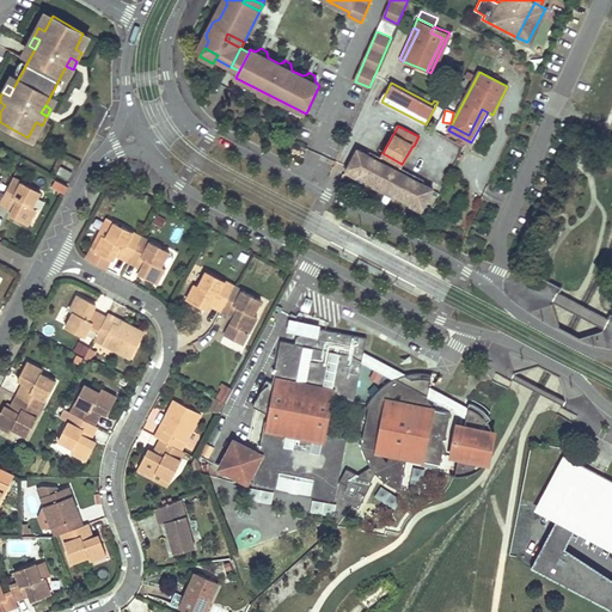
[(422,183),(369,155),(359,150),(347,171),(357,177),(360,175),(374,183),(373,185),(395,197),(397,195),(411,202),(409,204),(421,212),(433,189),(422,183)]
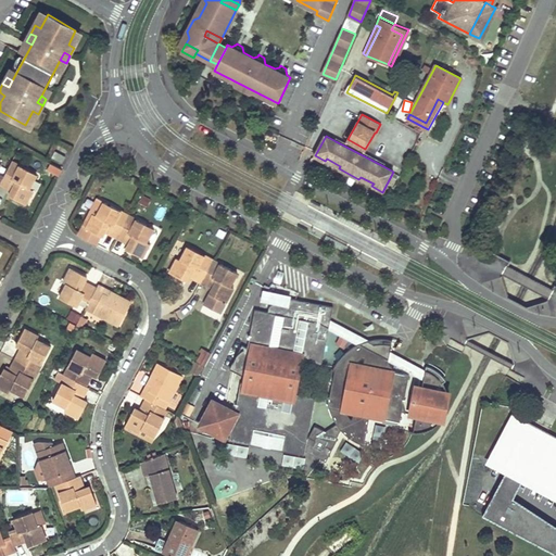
[(365,149),(348,139),(346,142),(338,138),(336,141),(383,166),(386,164),(364,152),(365,149)]
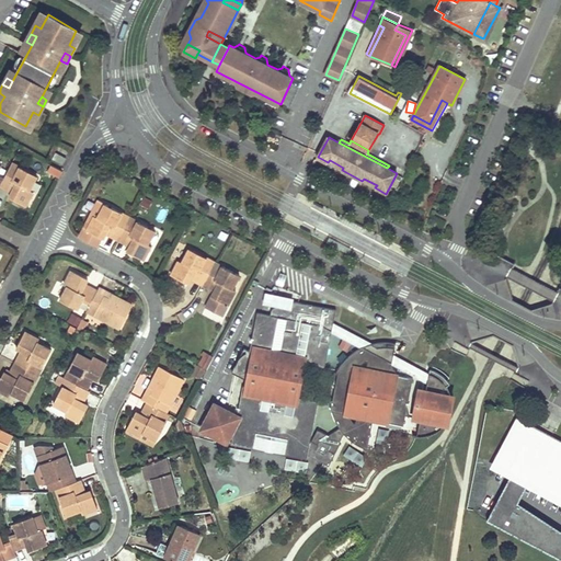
[(66,159),(56,153),(53,159),(63,164),(66,159)]
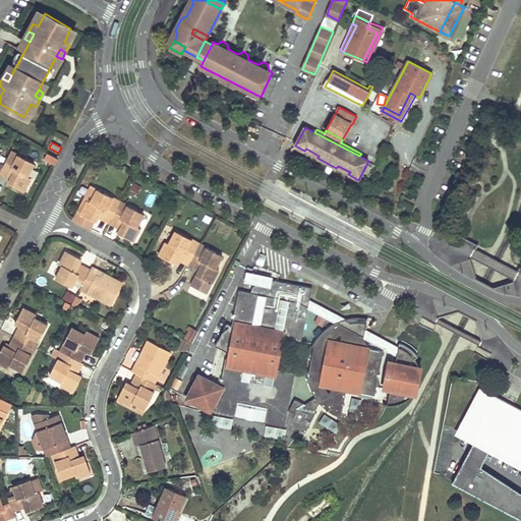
[(319,156),(306,149),(304,151),(317,158),(319,156)]
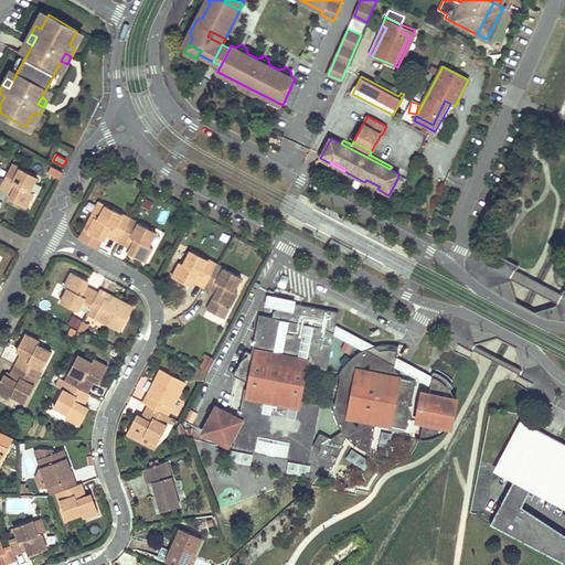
[(4,178),(1,185),(9,190),(11,185),(16,189),(13,192),(10,198),(27,206),(34,192),(31,191),(39,177),(13,163),(4,178)]
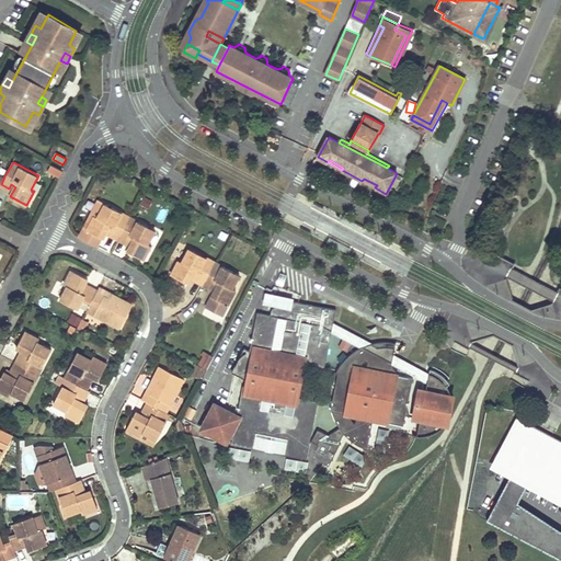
[(63,171),(52,164),(48,171),(57,175),(61,174),(63,171)]
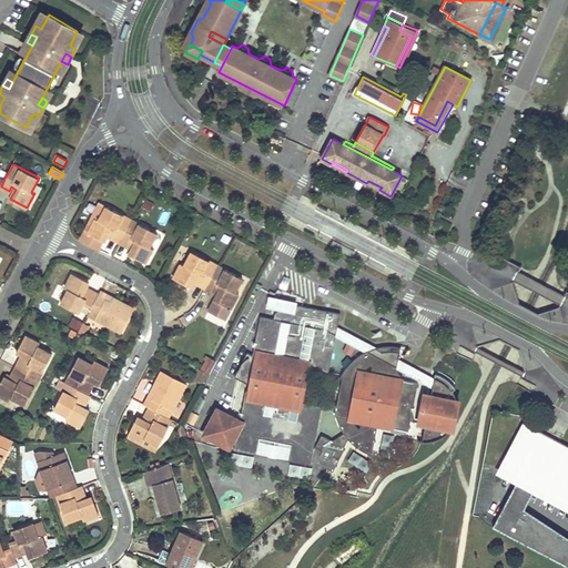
[(382,188),(368,181),(366,183),(379,190),(382,188)]
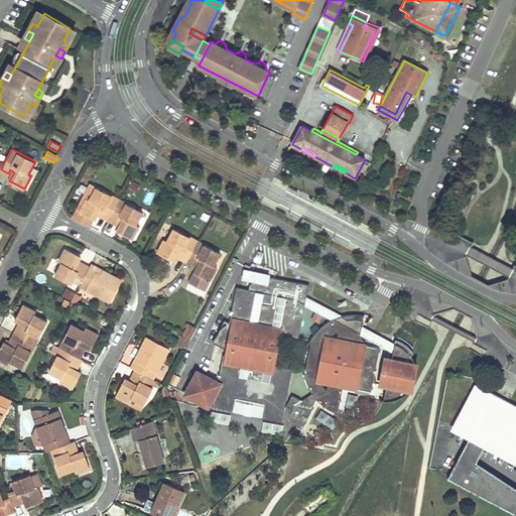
[(140,185),(133,181),(129,189),(136,194),(140,185)]
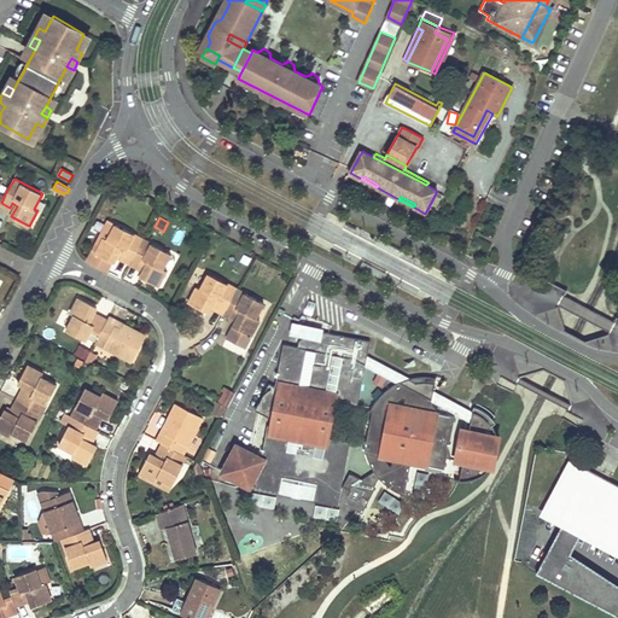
[(108,240),(115,225),(109,221),(92,252),(95,254),(103,238),(108,240)]
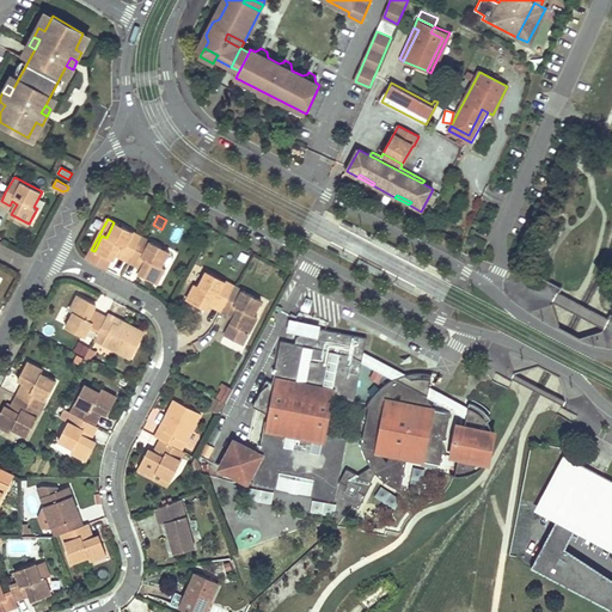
[(122,254),(120,257),(128,262),(141,237),(114,222),(106,238),(102,236),(95,251),(91,250),(86,259),(89,261),(105,270),(111,259),(112,261),(116,255),(118,251),(122,254)]
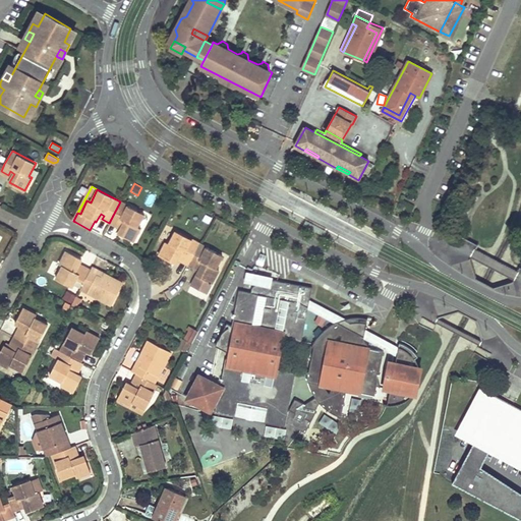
[(120,201),(109,223),(118,227),(120,223),(123,225),(121,229),(118,234),(134,242),(140,228),(137,227),(145,214),(120,201)]
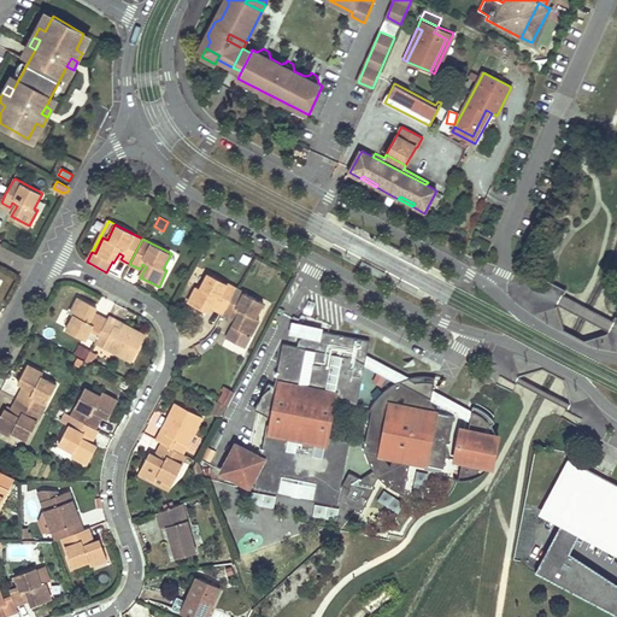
[(399,256),(401,251),(378,239),(375,244),(399,256)]
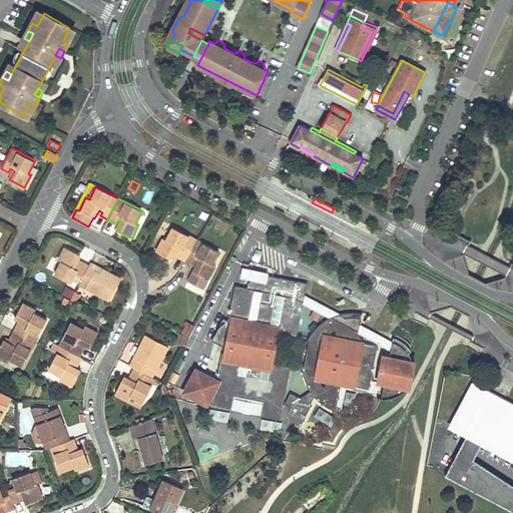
[(302,217),(299,221),(319,232),(321,227),(302,217)]
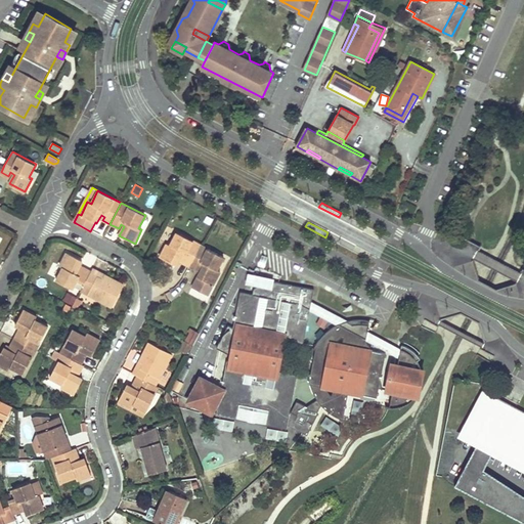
[(183,257),(181,261),(189,265),(201,244),(177,231),(171,245),(167,243),(160,257),(175,264),(178,260),(180,256),(183,257)]
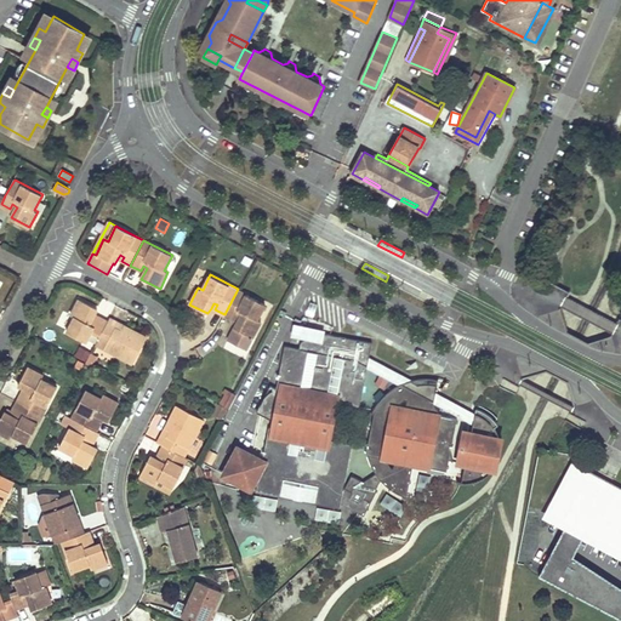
[(238,289),(224,314),(234,319),(237,315),(241,318),(239,322),(235,328),(229,340),(246,349),(262,320),(258,319),(266,303),(238,289)]
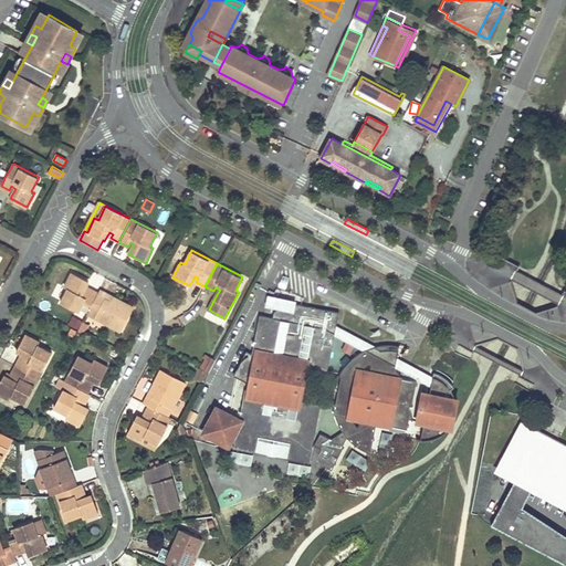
[(82,304),(90,308),(97,294),(88,290),(86,294),(82,292),(84,287),(86,283),(70,274),(63,290),(66,292),(60,305),(76,314),(82,304)]
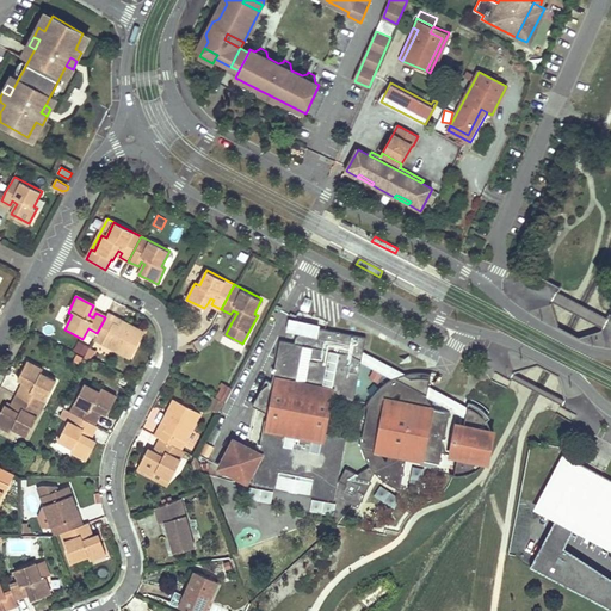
[(97,333),(93,341),(129,359),(143,332),(121,321),(118,327),(112,323),(116,318),(107,314),(105,318),(97,333)]
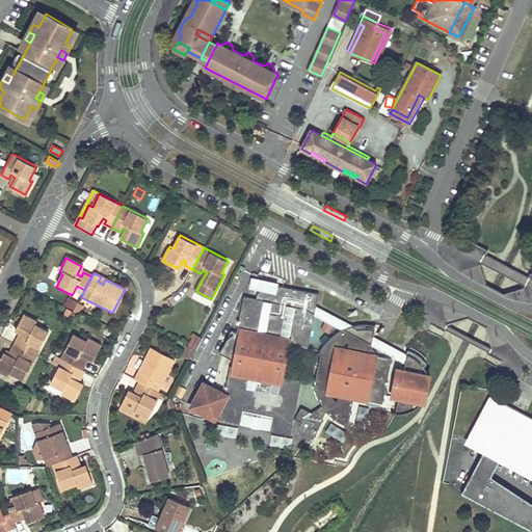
[(250,290),(258,292),(259,291),(263,289),(264,288),(266,288),(274,288),(275,287),(275,286),(280,286),(280,285),(253,280),(250,290)]
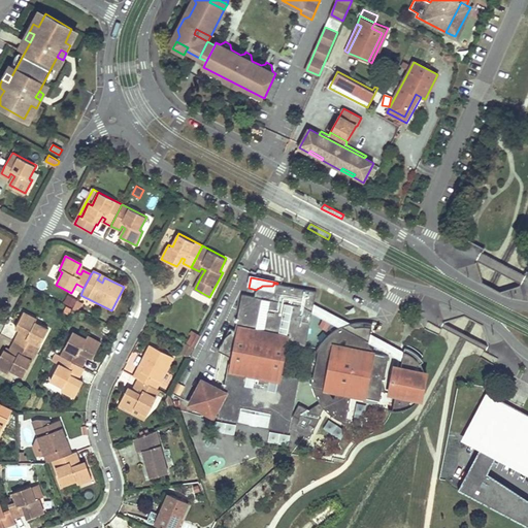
[(273,284),(273,285),(287,292),(288,287),(277,284),(273,284)]
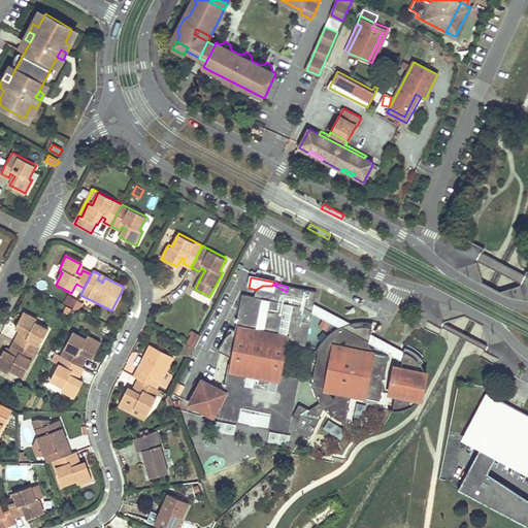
[(201,381),(190,403),(212,416),(216,410),(219,413),(218,417),(237,421),(240,406),(249,407),(250,404),(264,407),(264,410),(270,413),(268,427),(289,431),(290,427),(308,437),(321,416),(319,416),(323,406),(324,408),(326,409),(327,410),(329,413),(332,415),(333,416),(336,418),(338,419),(341,420),(343,406),(349,407),(351,394),(380,399),(389,355),(371,352),(372,351),(371,349),(371,348),(370,347),(370,344),(369,343),(370,335),(372,322),(363,322),(360,322),(358,322),(356,322),(354,322),(352,323),(350,323),(349,323),(347,329),(340,326),(339,327),(336,328),(333,330),(331,332),(329,333),(326,336),(325,337),(323,338),(322,339),(321,342),(320,343),(318,347),(317,349),(315,352),(317,352),(312,375),(310,375),(310,376),(310,380),(310,382),(311,385),(312,388),(314,390),(315,393),(317,397),(318,399),(319,401),(307,409),(299,404),(291,416),(292,409),(289,408),(290,400),(294,400),(298,377),(278,373),(285,341),(305,345),(310,314),(312,304),(315,292),(288,287),(287,292),(273,285),(272,286),(264,286),(262,286),(261,287),(257,289),(256,290),(255,292),(254,296),(241,294),(234,330),(229,328),(227,332),(228,333),(225,337),(228,338),(226,342),(223,341),(222,347),(220,347),(218,351),(233,358),(232,365),(228,364),(224,384),(228,386),(224,393),(222,392),(201,381)]
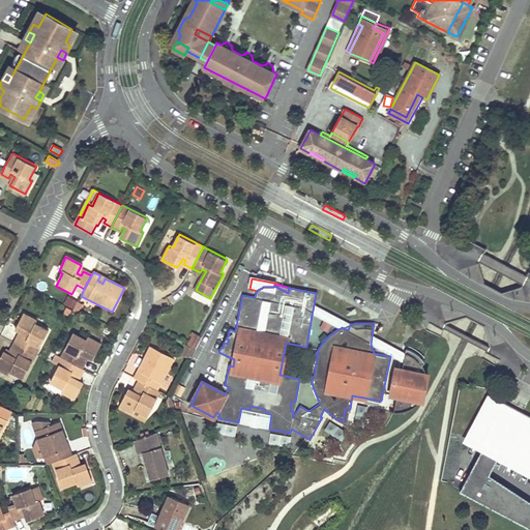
[(83,304),(67,297),(63,304),(79,313),(83,304)]
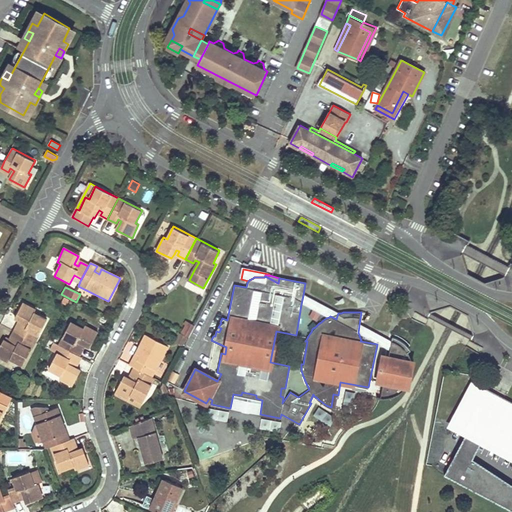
[(330,316),(336,319),(338,313),(303,295),(301,304),(326,318),(329,317),(330,316)]
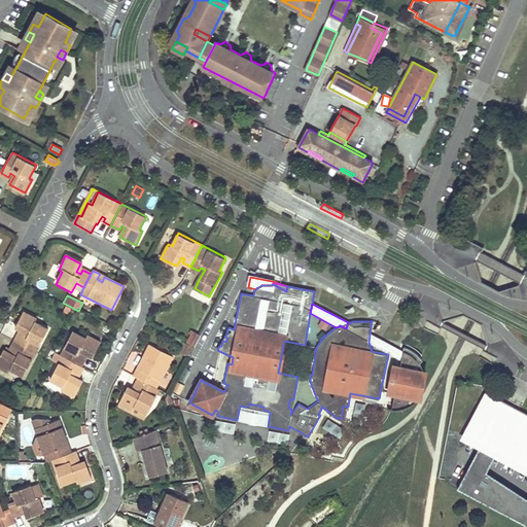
[(75,312),(66,307),(63,313),(73,317),(75,312)]
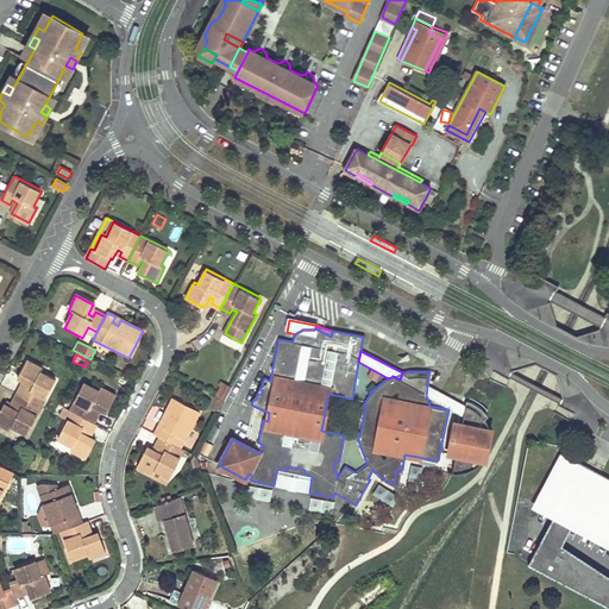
[(20,385),(16,395),(41,408),(56,381),(41,372),(43,369),(27,360),(17,380),(22,382),(26,384),(24,388),(20,385)]
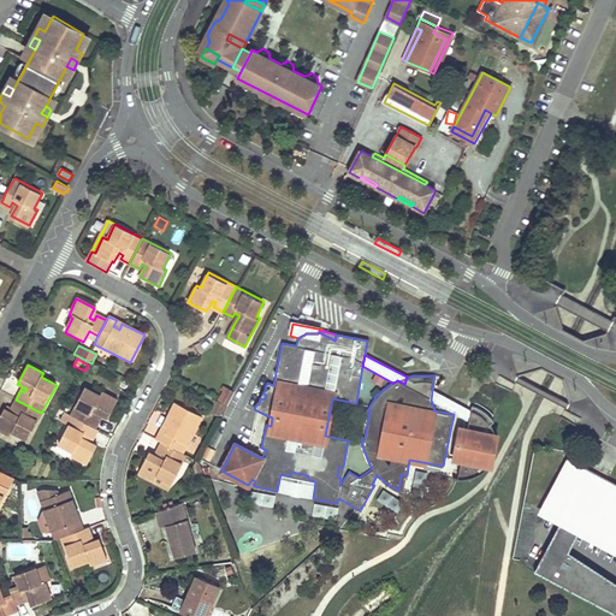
[(72,406),(73,407),(69,416),(93,428),(99,419),(94,416),(96,413),(100,415),(106,418),(114,401),(99,392),(98,395),(82,388),(72,406)]
